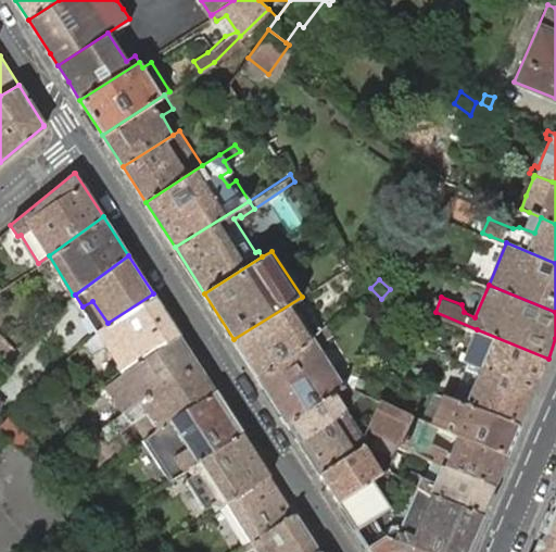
[(180,336),(153,293),(108,323),(98,329),(92,334),(97,340),(108,334),(125,360),(108,372),(113,379),(122,373),(180,336)]
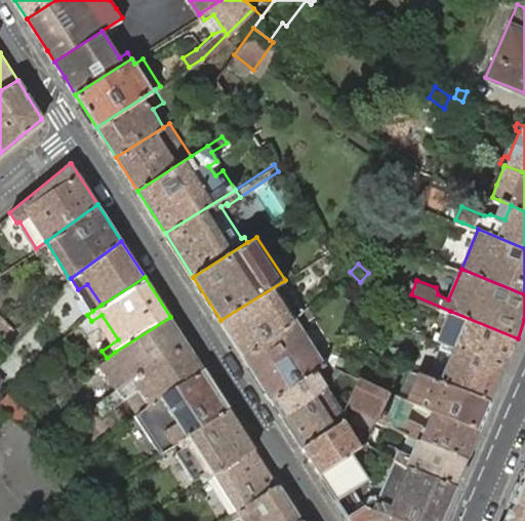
[(304,309),(285,280),(220,320),(243,355),(286,327),(304,309)]
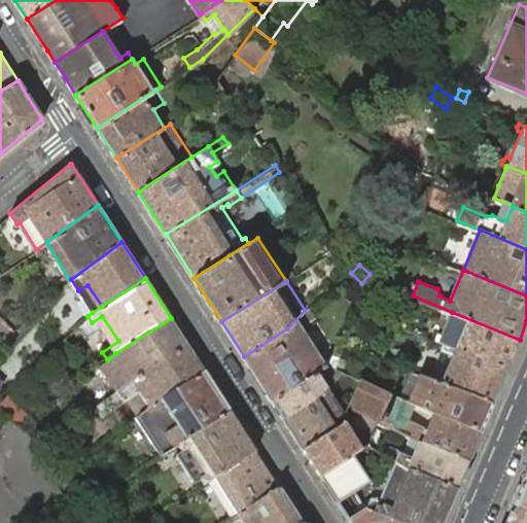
[(316,315),(310,305),(305,310),(287,328),(244,356),(273,399),(327,365),(336,368),(338,362),(341,355),(335,354),(323,360),(302,325),(316,315)]
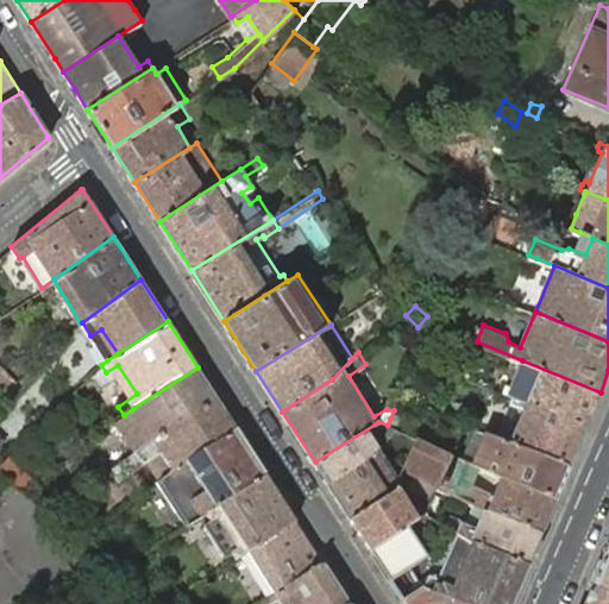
[(0,360),(0,390),(6,398),(19,385),(0,360)]
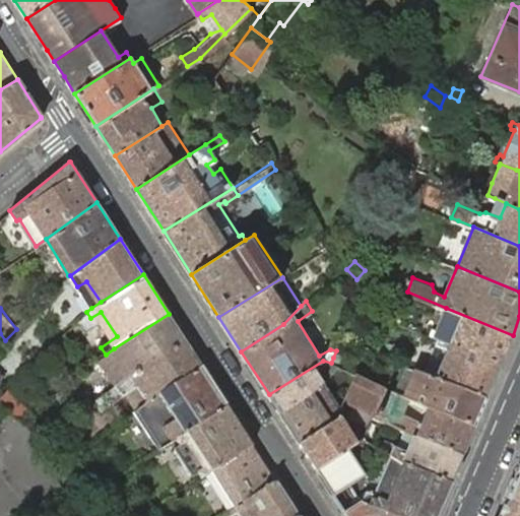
[(500,365),(513,335),(446,308),(437,330),(433,328),(431,334),(438,337),(500,365)]
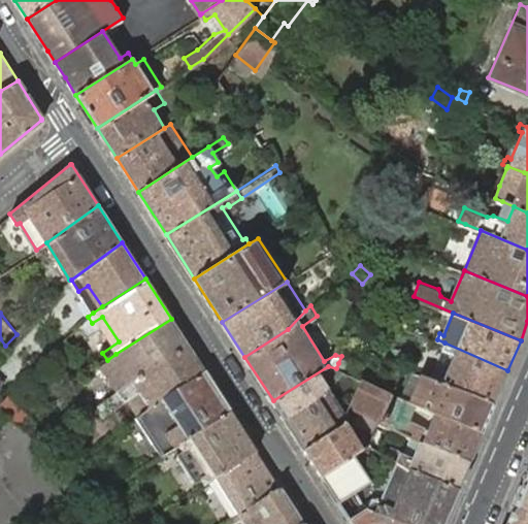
[(188,345),(171,319),(116,354),(107,360),(102,363),(119,389),(188,345)]
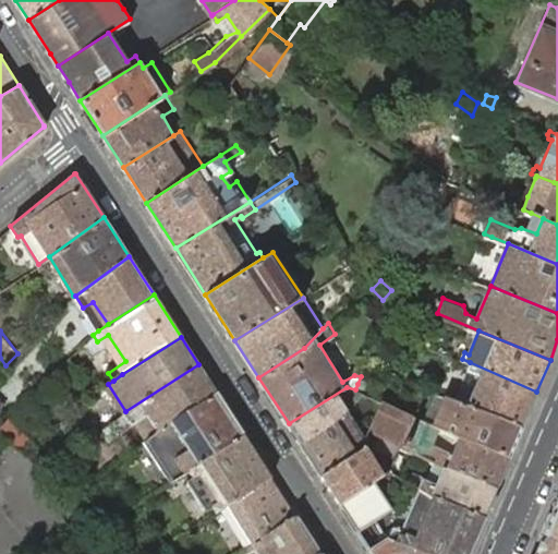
[(521,426),(536,392),(470,362),(466,369),(481,374),(468,405),(521,426)]
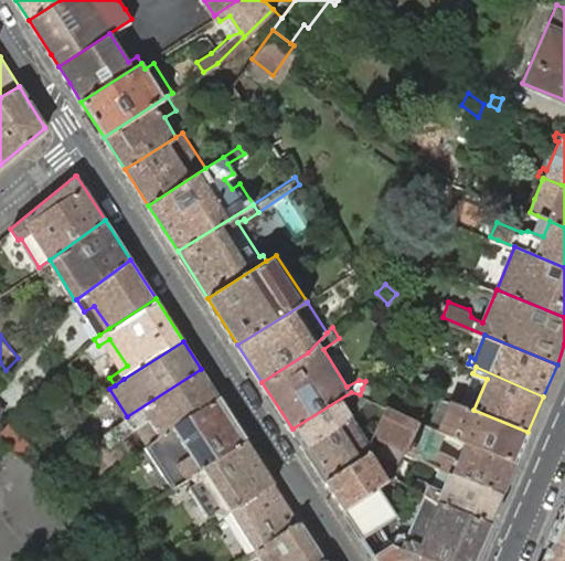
[(220,398),(201,369),(127,416),(126,417),(120,422),(100,436),(94,441),(96,445),(106,438),(110,444),(150,420),(160,435),(220,398)]
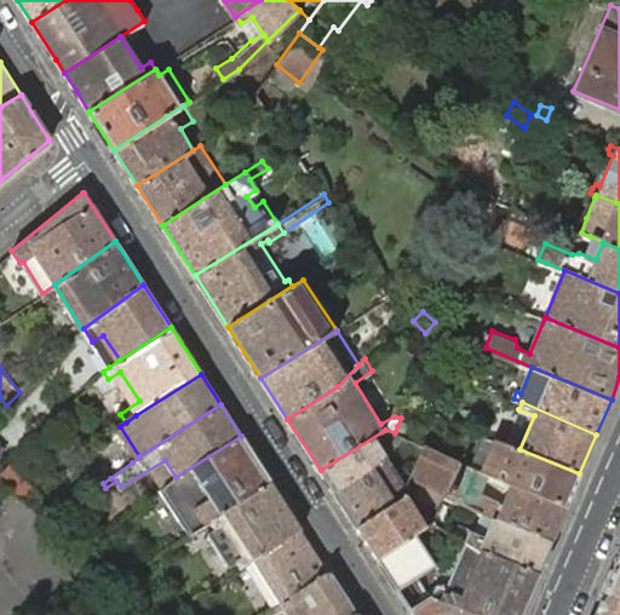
[(407,421),(401,418),(397,426),(405,429),(407,421)]
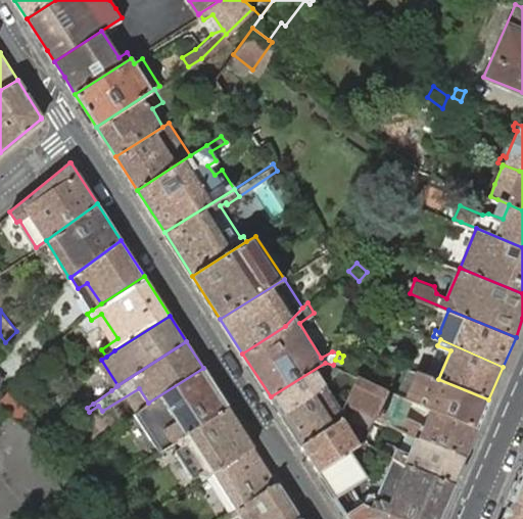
[(334,374),(341,368),(333,365),(325,363),(271,396),(282,414),(312,394),(325,383),(319,374),(329,368),(334,374)]
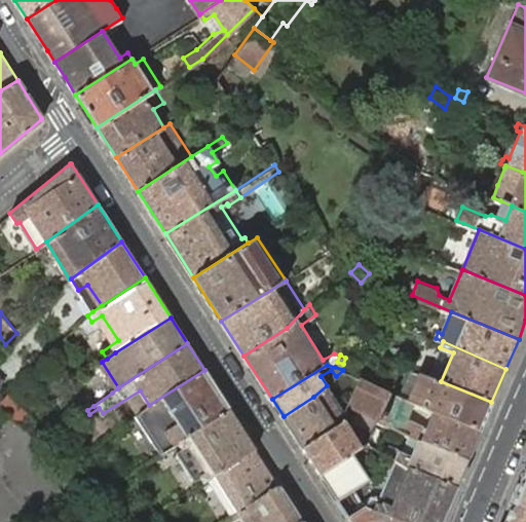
[(230,411),(204,370),(149,405),(137,413),(142,421),(153,414),(175,446),(230,411)]
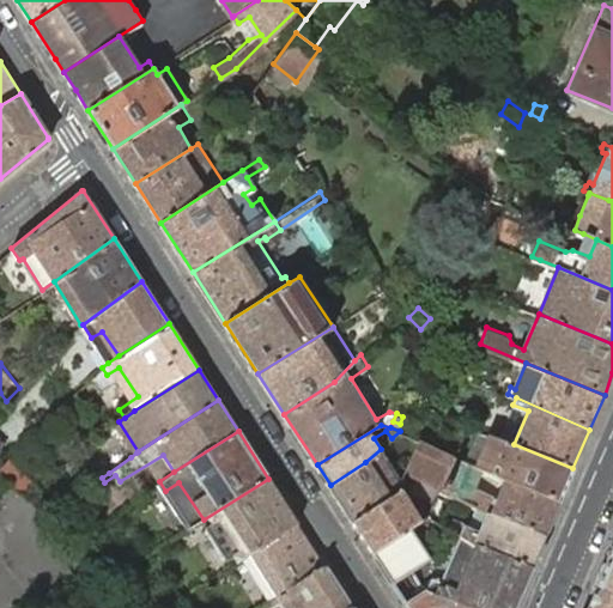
[(559,500),(572,468),(514,444),(492,436),(479,468),(504,478),(559,500)]
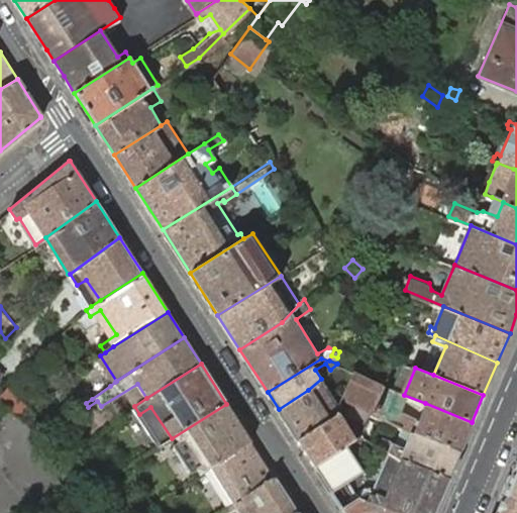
[(353,372),(342,398),(370,411),(382,385),(353,372)]
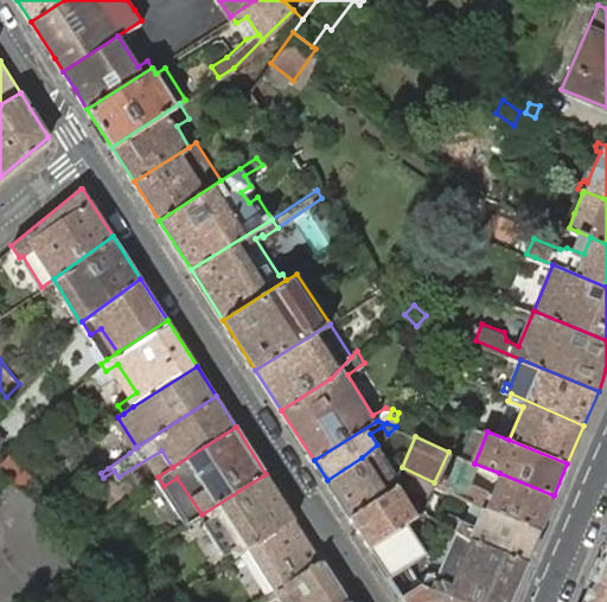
[(397,485),(395,481),(378,456),(383,453),(377,444),(362,458),(327,480),(349,516),(397,485)]
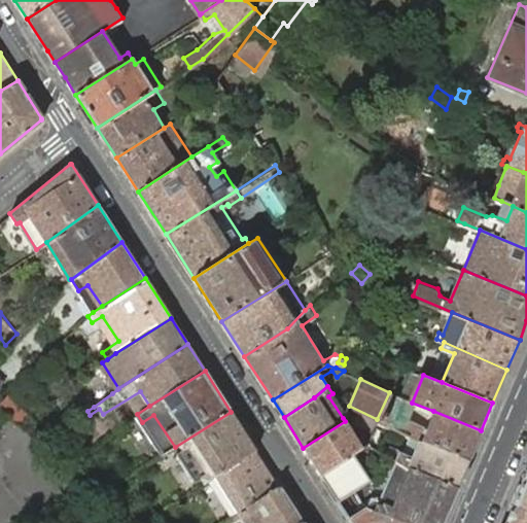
[(406,418),(412,403),(389,392),(377,419),(377,420),(400,431),(406,418)]
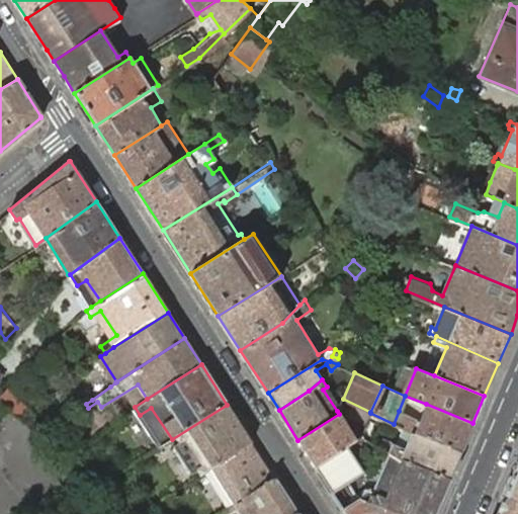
[(8,387),(0,394),(0,398),(6,404),(19,416),(30,408),(8,387)]
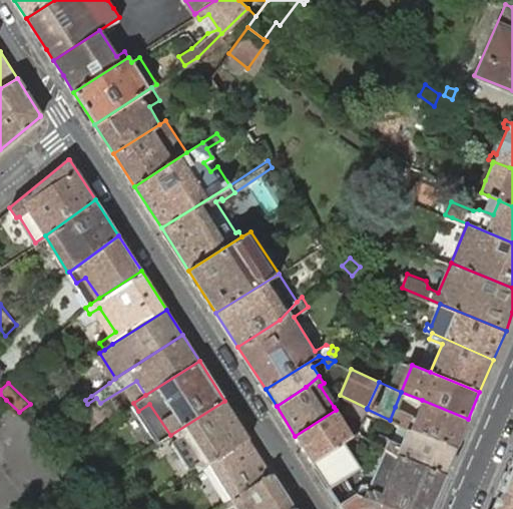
[(456,447),(468,419),(422,400),(415,415),(395,407),(390,420),(410,429),(456,447)]
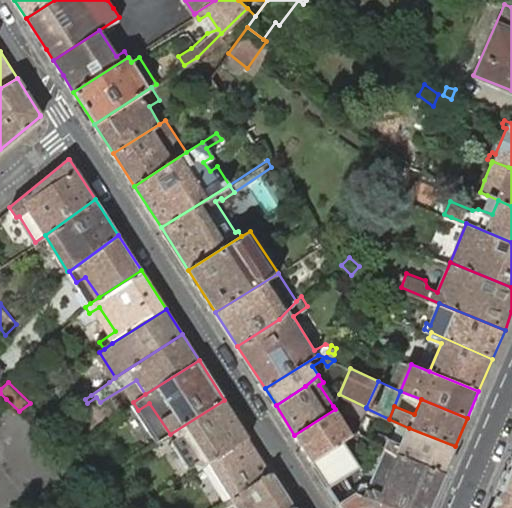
[(249,438),(224,400),(170,434),(166,436),(171,443),(189,431),(205,457),(195,463),(198,469),(249,438)]
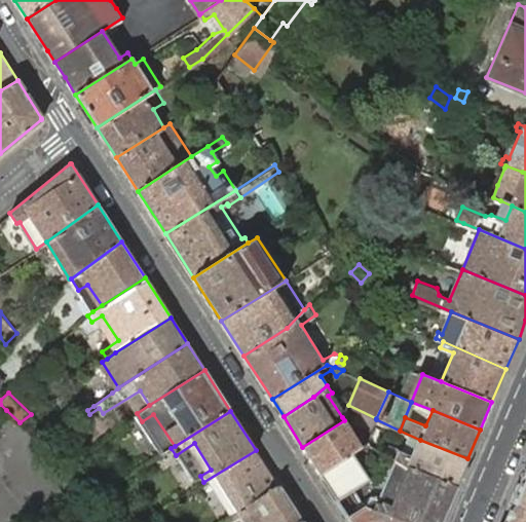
[(320,473),(350,453),(361,446),(344,420),(302,447),(320,473)]
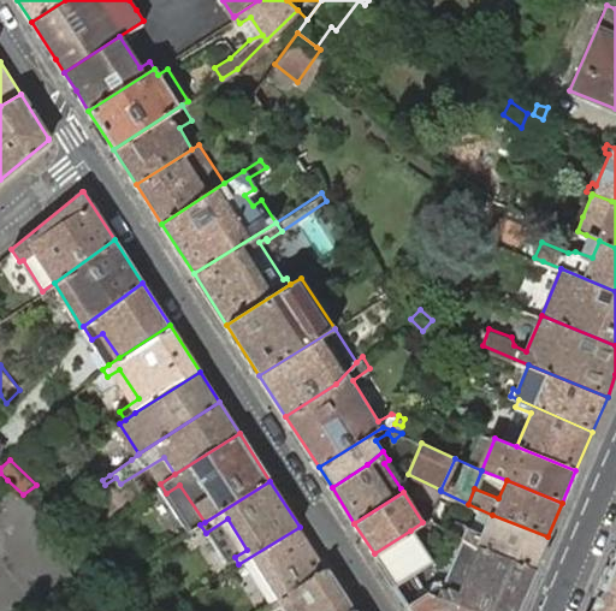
[(533,570),(548,537),(492,515),(483,534),(466,527),(465,529),(452,525),(450,529),(462,537),(478,546),(533,570)]
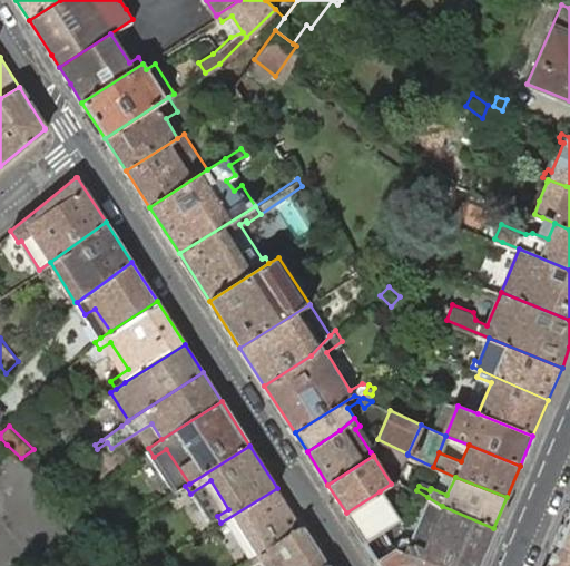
[(241,558),(244,565),(247,562),(303,528),(277,488),(220,523),(225,529),(237,523),(255,550),(249,553),(248,552),(241,558)]
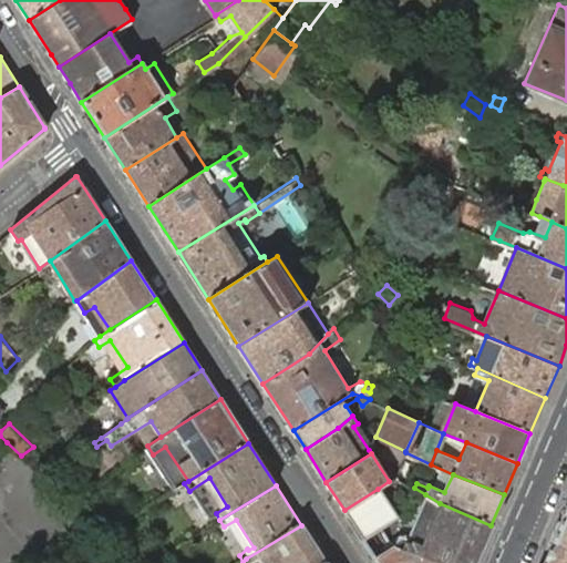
[(394,544),(387,533),(382,524),(390,505),(378,489),(344,510),(375,558),(394,544)]
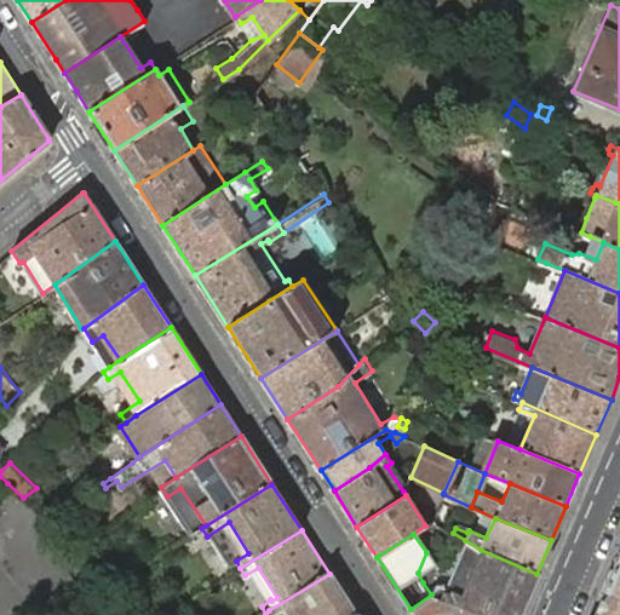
[(480,614),(518,614),(537,574),(481,550),(465,540),(461,551),(468,553),(466,556),(477,561),(463,595),(452,591),(451,593),(423,582),(431,595),(441,598),(480,614)]
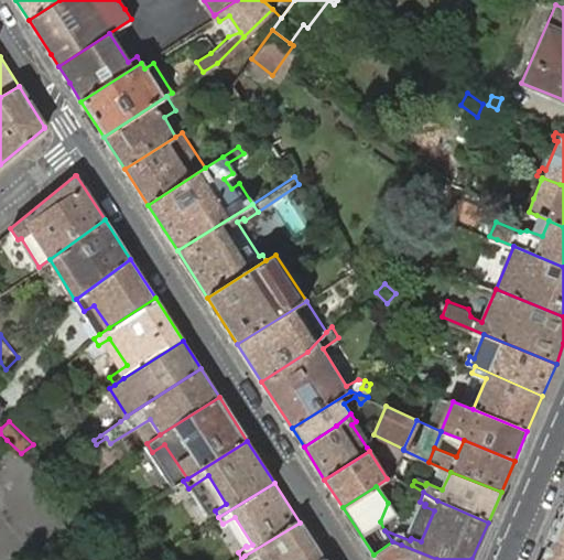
[(563,506),(549,544),(563,550),(563,506)]
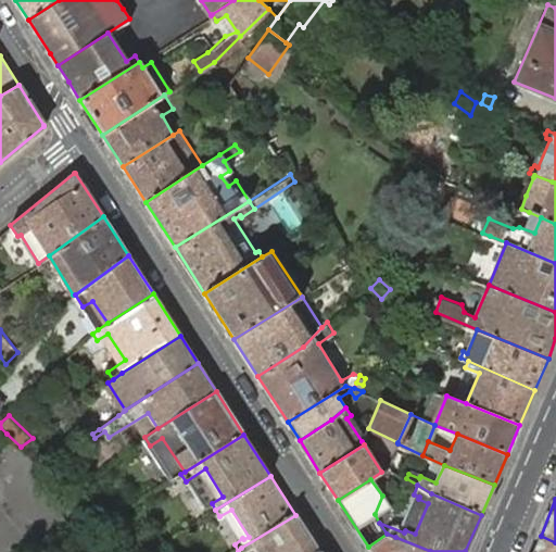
[(186,516),(191,525),(211,513),(205,504),(186,516)]
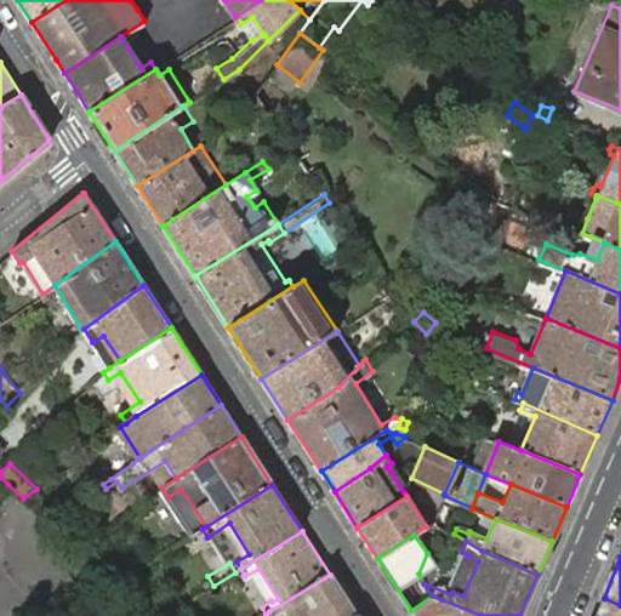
[(357,615),(330,575),(269,611),(272,615),(275,615),(286,610),(290,615),(357,615)]
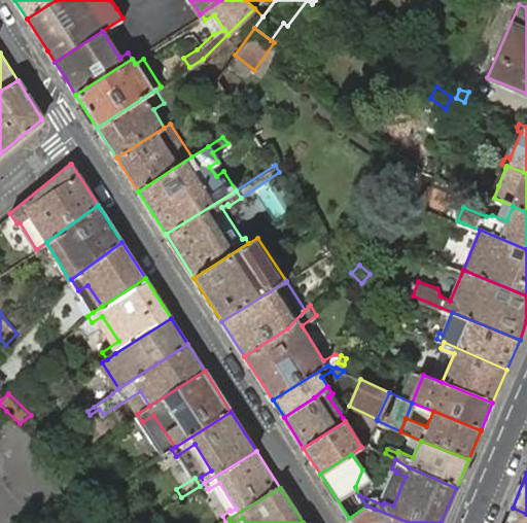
[(349,518),(351,522),(372,522),(374,521),(371,520),(375,509),(366,506),(349,518)]
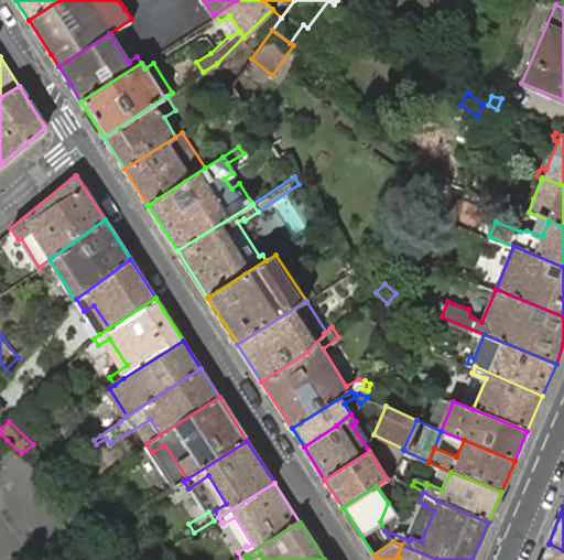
[(563,559),(563,550),(549,544),(541,559),(563,559)]
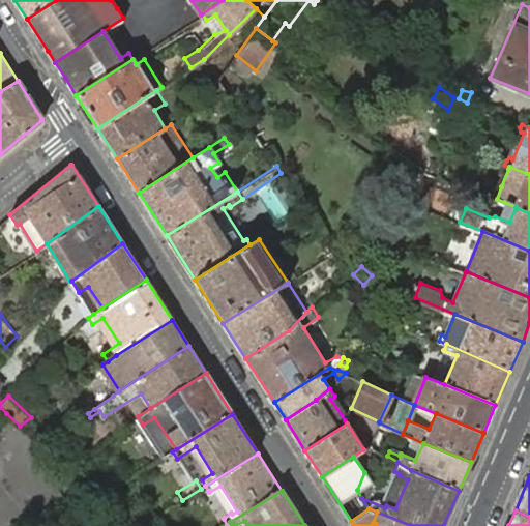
[(410,525),(377,512),(373,523),(376,524),(381,525),(410,525)]
